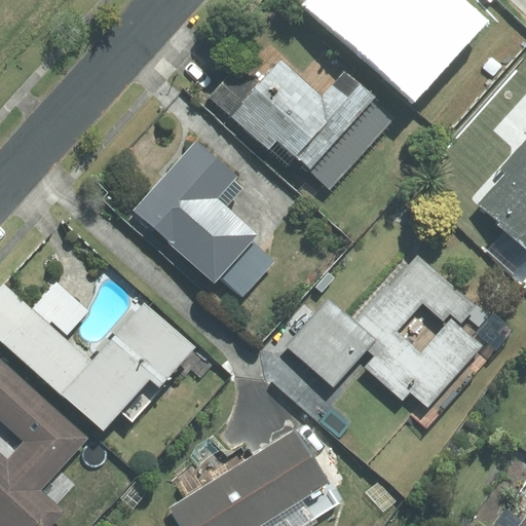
[(308,0),(301,8),(415,109),(492,22),(466,0),(308,0)]
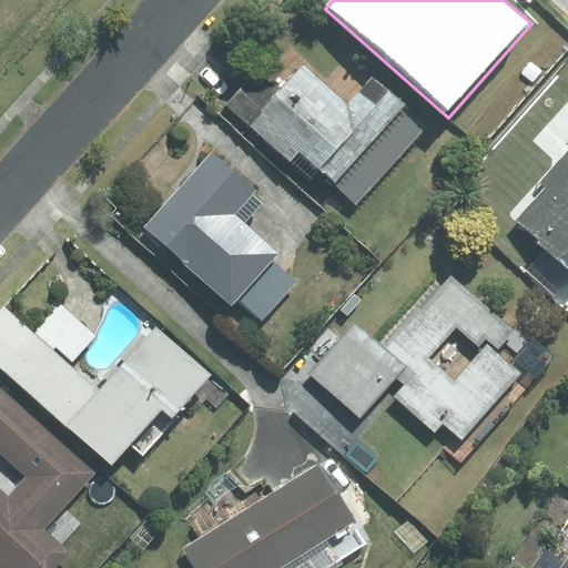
[(250,72),(223,103),(291,163),(301,153),(358,204),(426,128),(403,108),(405,105),(373,75),(348,102),(303,62),(281,87),(272,79),(265,87),(250,72)]
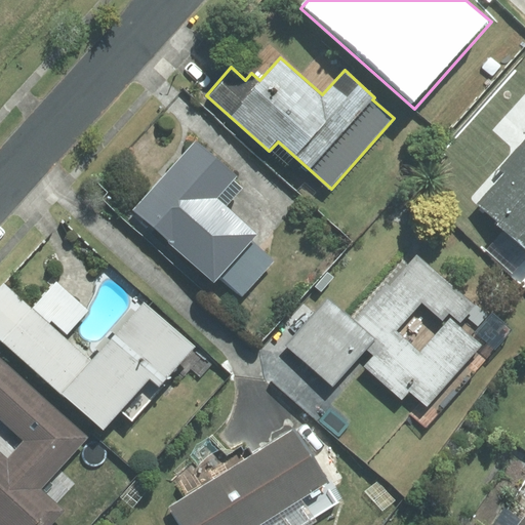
[(503,173),(477,203),(524,246),(524,137),(498,168),(503,173)]
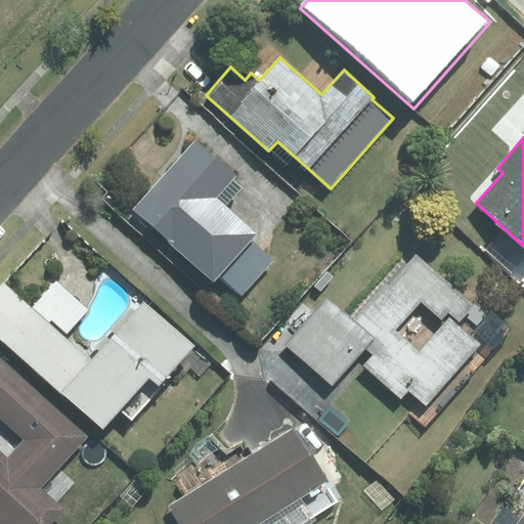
[(197,139),(132,210),(214,282),(218,277),(242,297),(275,260),(252,239),(256,233),(226,207),(244,187),(233,179),(237,175),(197,139)]
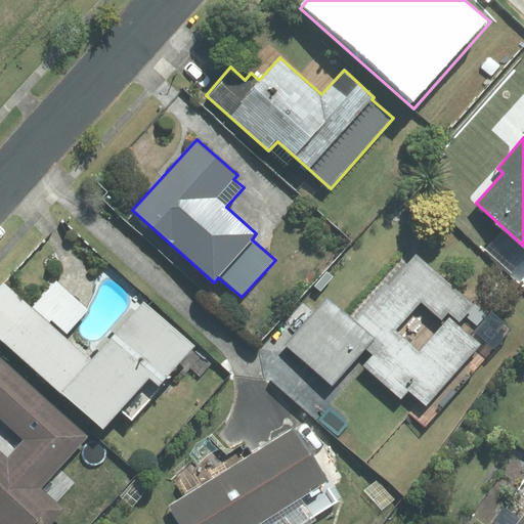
[(449,313),(460,322),(475,305),(417,254),(388,286),(386,284),(354,319),(328,296),(285,344),(333,386),(365,349),(372,355),(362,366),(401,400),(408,391),(426,406),(478,347),(482,350),(505,325),(494,316),(491,320),(486,316),(479,324),(484,329),(475,339),(459,323),(450,316),(443,324),(433,316),(410,342),(396,331),(419,305),(421,302),(442,321),(449,313)]
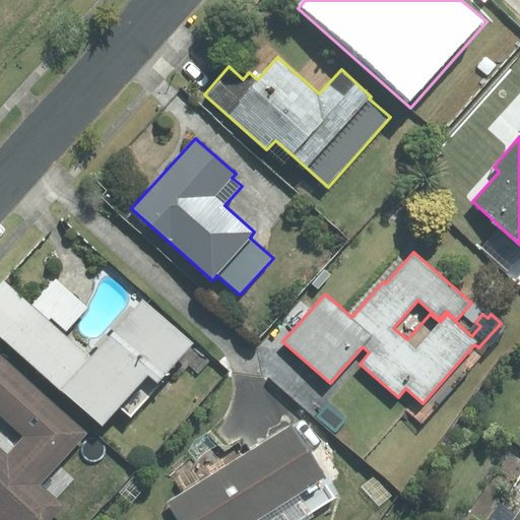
[(3,280),(0,283),(0,335),(103,427),(148,375),(157,383),(193,343),(142,299),(90,358),(65,334),(88,308),(56,278),(31,306),(3,280)]
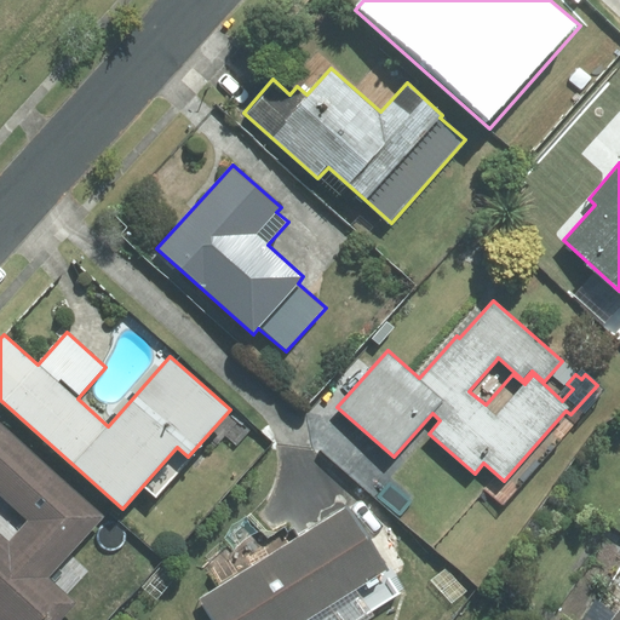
[(0,532),(0,619),(61,619),(78,602),(50,577),(104,517),(0,423),(0,494),(29,520),(10,541),(0,532)]
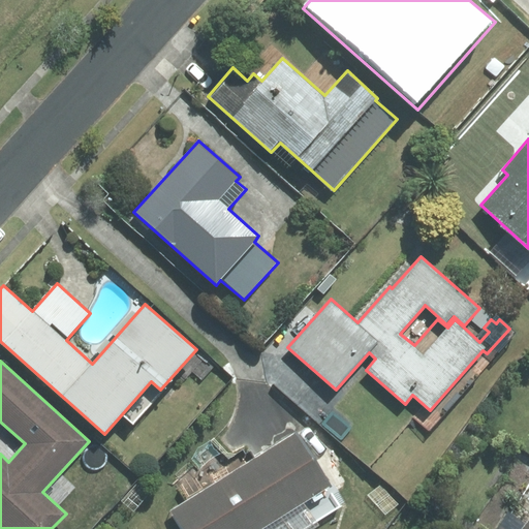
[(296,433),(170,509),(182,528),(261,528),(330,488),(296,433)]
